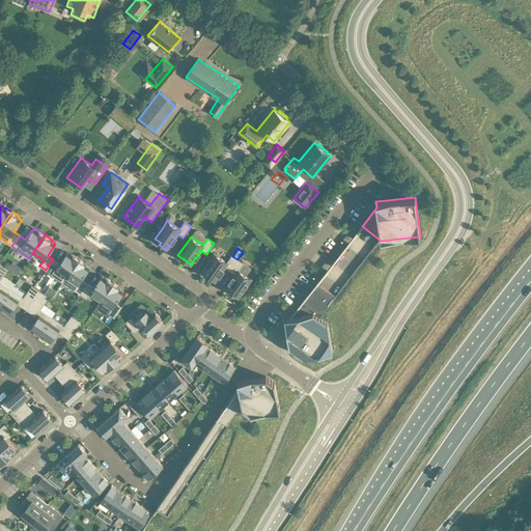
[(53,259),(46,270),(51,273),(51,274),(62,282),(79,258),(72,253),(71,254),(67,252),(59,263),(53,259)]
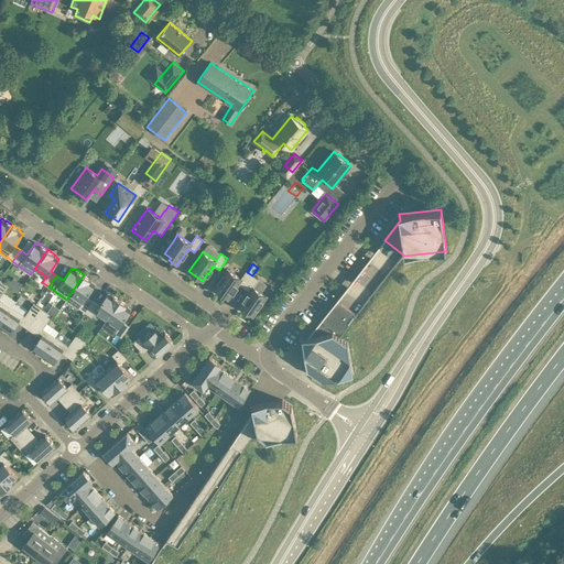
[(238,283),(243,288),(252,275),(247,272),(246,271),(241,279),(228,269),(224,275),(219,281),(219,282),(214,289),(228,299),(232,291),(234,292),(238,285),(237,285),(238,283)]
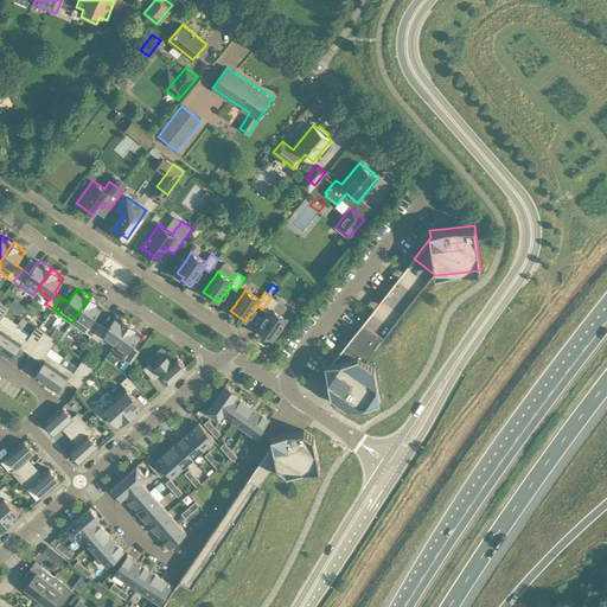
[(85,331),(91,336),(100,324),(94,319),(102,306),(98,302),(98,301),(90,295),(71,323),(85,332),(85,331)]
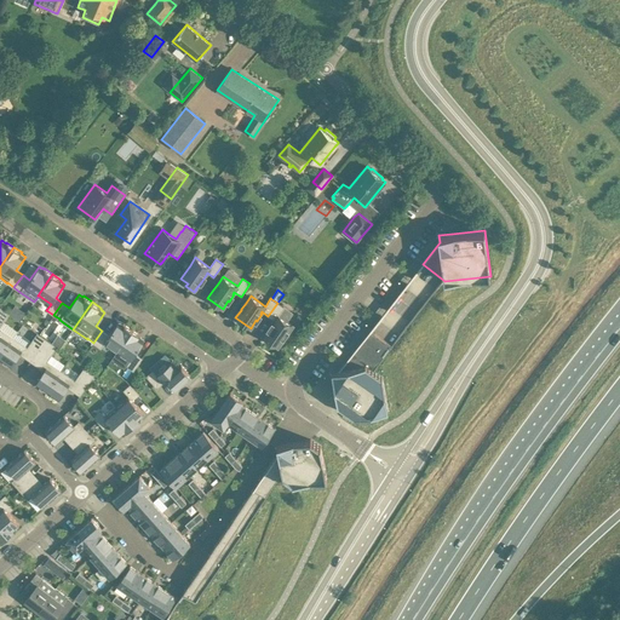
[(285,308),(277,303),(268,316),(274,320),(273,322),(273,321),(268,328),(268,329),(263,337),(277,346),(283,339),(288,332),(293,326),(279,315),(285,308)]
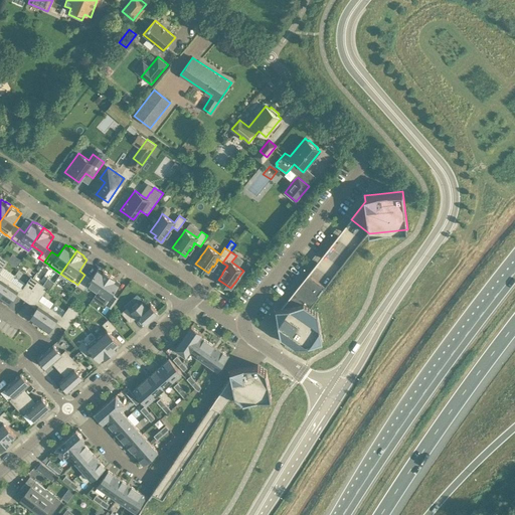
[(0,295),(11,280),(0,272),(0,271),(8,261),(0,254),(0,295)]
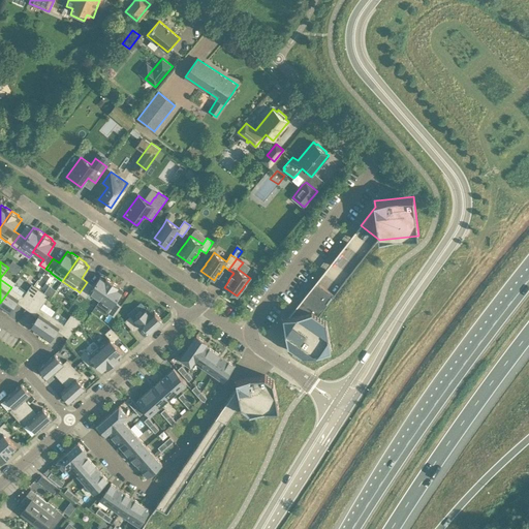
[(87,282),(80,292),(86,297),(89,291),(100,299),(113,281),(105,276),(104,277),(100,274),(93,285),(87,282)]
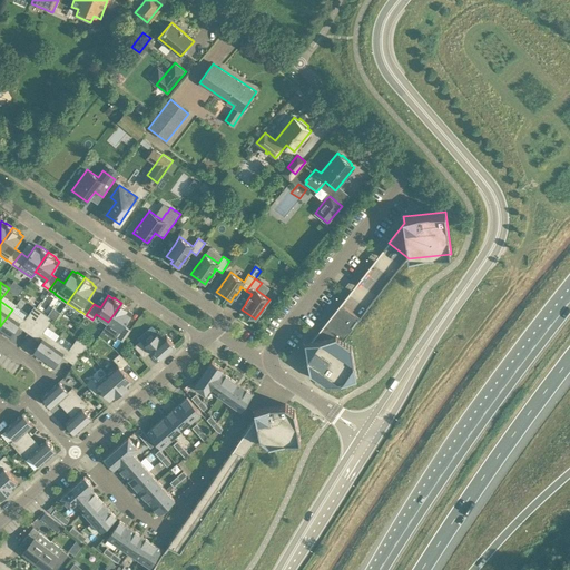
[(129,308),(121,303),(108,322),(119,331),(116,336),(123,341),(130,330),(124,325),(133,313),(128,310),(129,308)]
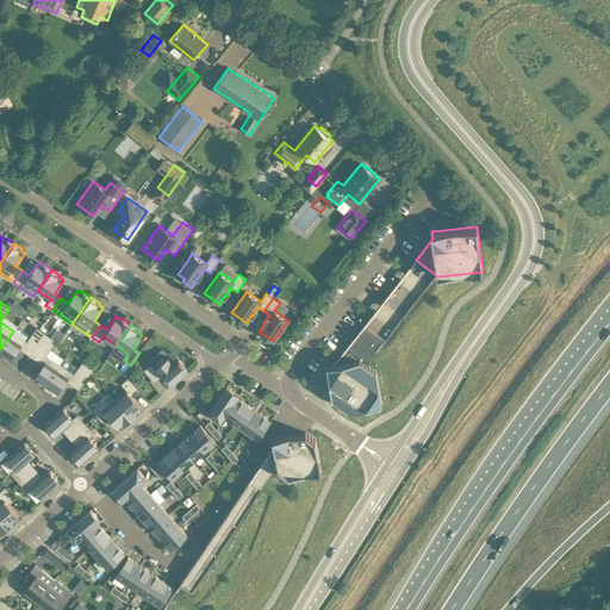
[(348,410),(383,404),(377,371),(368,366),(386,342),(365,324),(332,365),(327,366),(332,399),(348,410)]
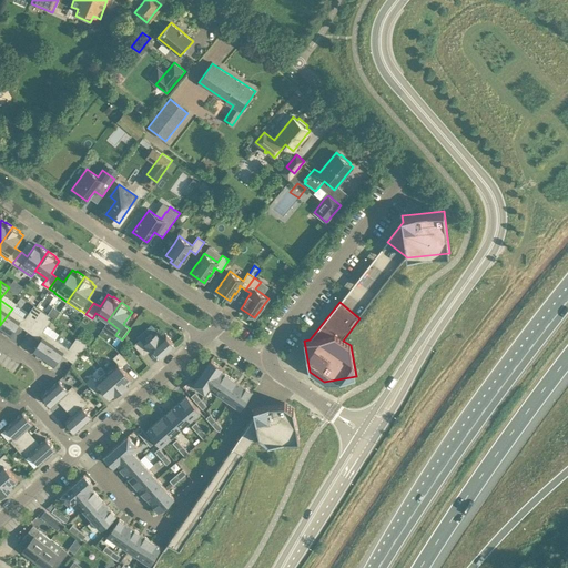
[(18,323),(29,331),(43,311),(33,305),(26,317),(12,308),(0,325),(0,327),(10,335),(18,323)]
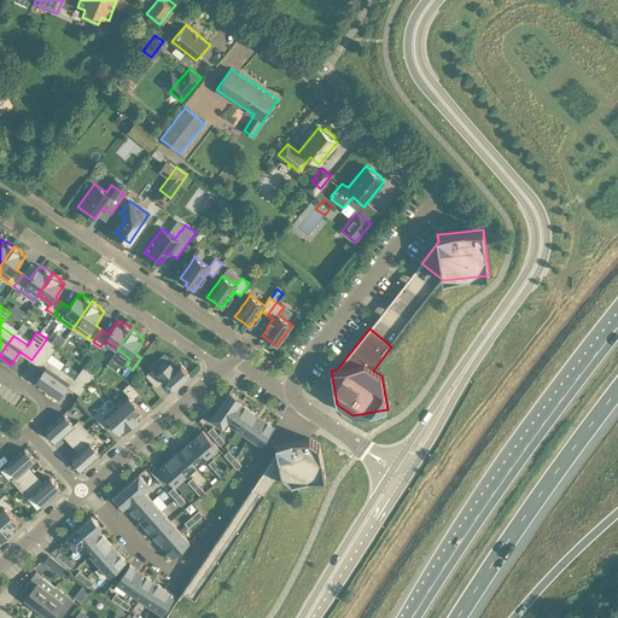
[(35,382),(47,389),(60,369),(47,360),(57,345),(47,338),(31,360),(44,368),(35,382)]
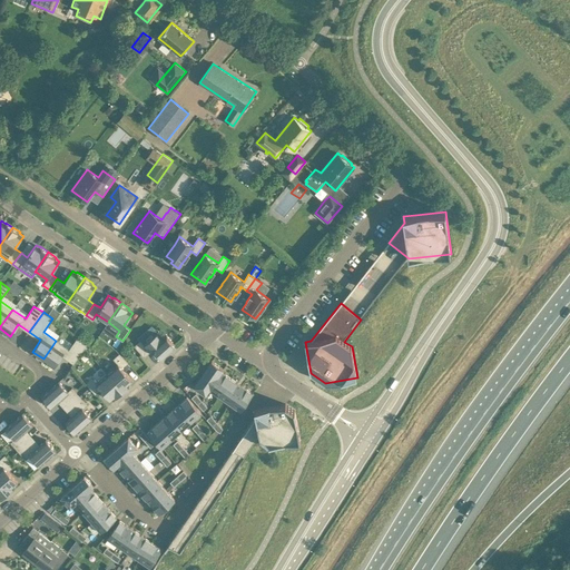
[(140,340),(134,345),(144,356),(154,349),(160,356),(175,344),(167,335),(164,338),(158,332),(144,344),(140,340)]
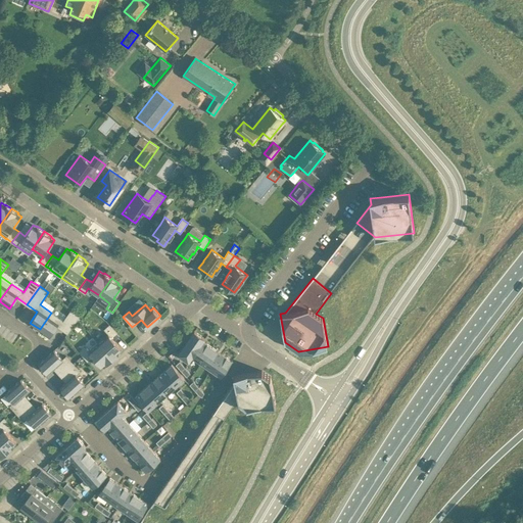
[(51,313),(40,329),(49,336),(56,326),(67,333),(80,315),(72,308),(63,321),(51,313)]
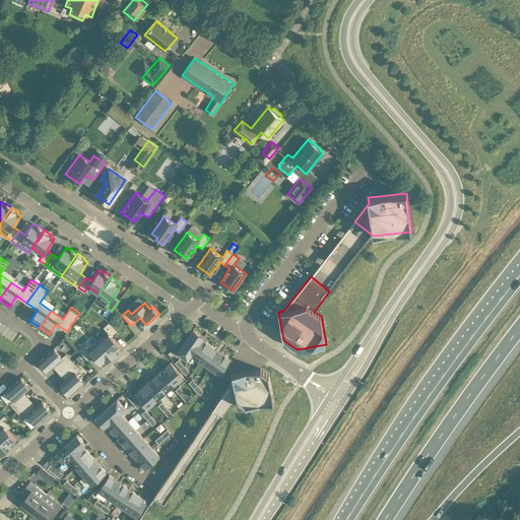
[(107,331),(98,340),(112,356),(118,350),(117,349),(121,346),(112,336),(117,332),(109,322),(104,327),(107,331)]
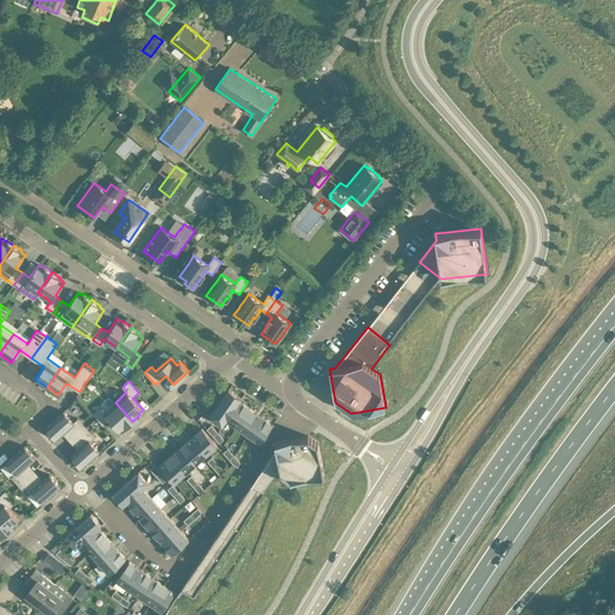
[(228,389),(219,402),(231,411),(239,400),(240,398),(228,389)]
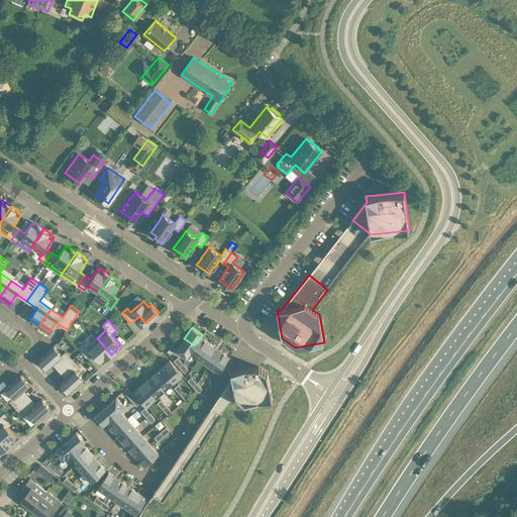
[(190,352),(199,358),(210,343),(201,336),(194,345),(190,352)]
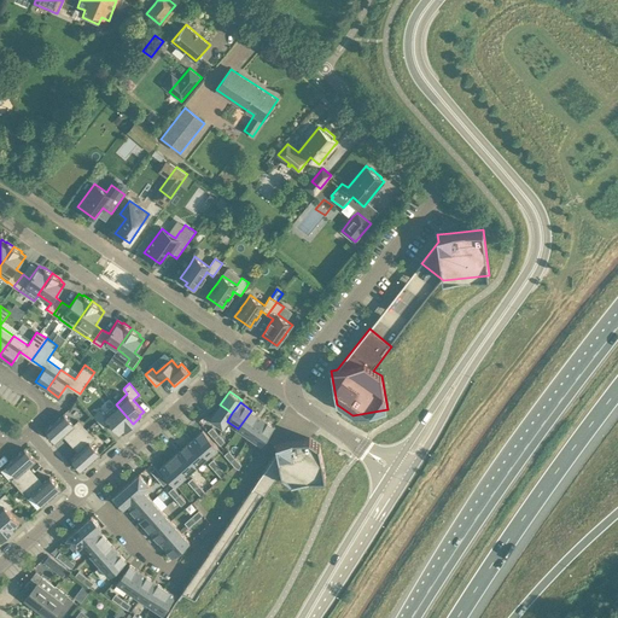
[(124,431),(133,424),(116,404),(104,415),(99,409),(93,415),(103,427),(109,421),(120,433),(124,430),(124,431)]
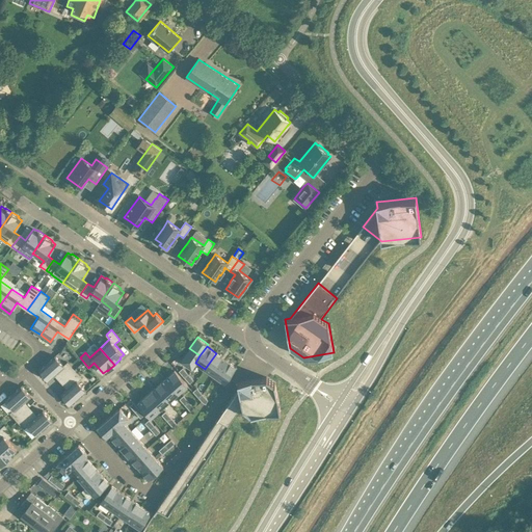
[(191,368),(195,363),(200,355),(189,348),(181,361),(191,368)]
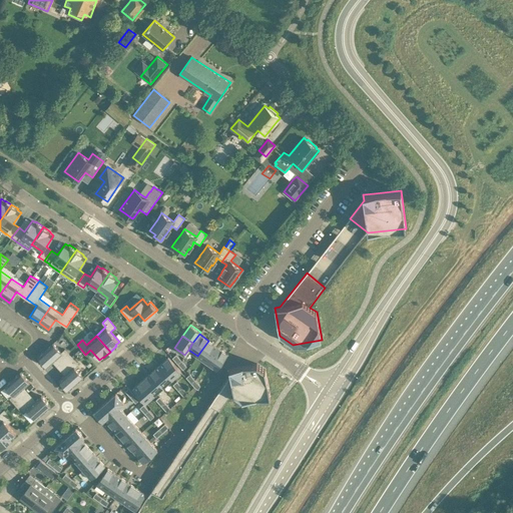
[(197,356),(206,363),(217,347),(208,341),(197,356)]
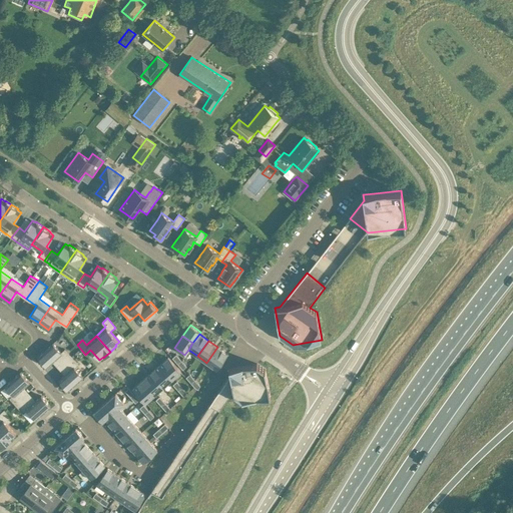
[(55,359),(61,366),(71,357),(65,349),(61,352),(53,343),(38,357),(47,367),(55,359)]
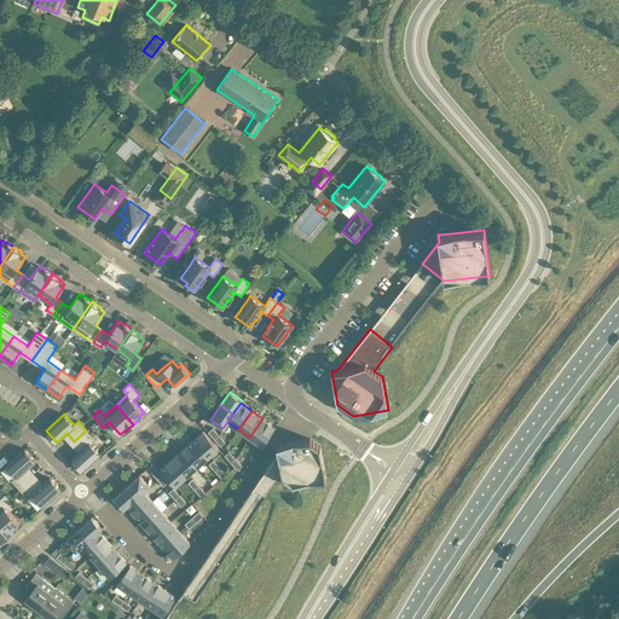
[(262,418),(249,438),(261,445),(275,427),(262,418)]
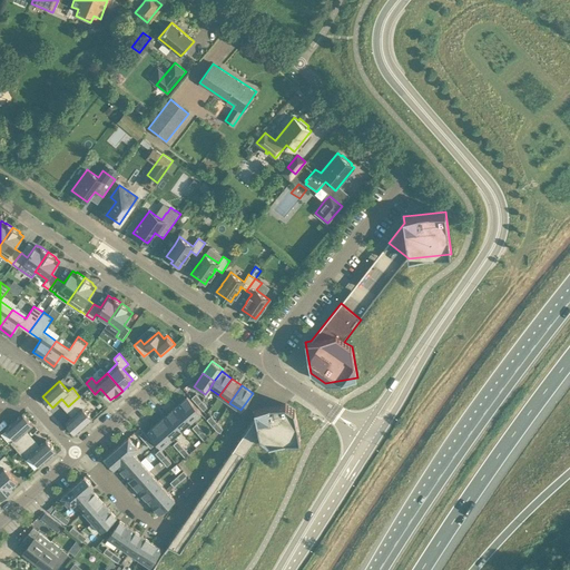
[(197,404),(202,400),(196,393),(192,397),(197,404)]
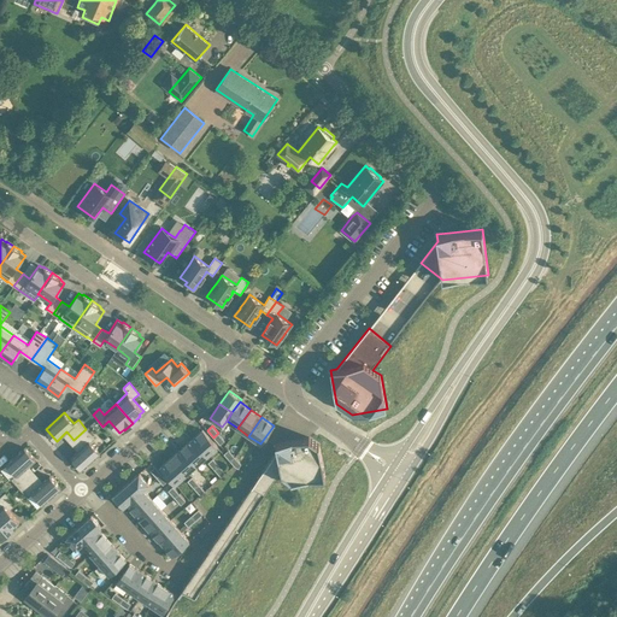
[(94,438),(86,429),(74,440),(81,448),(71,458),(82,470),(100,453),(90,442),(94,438)]
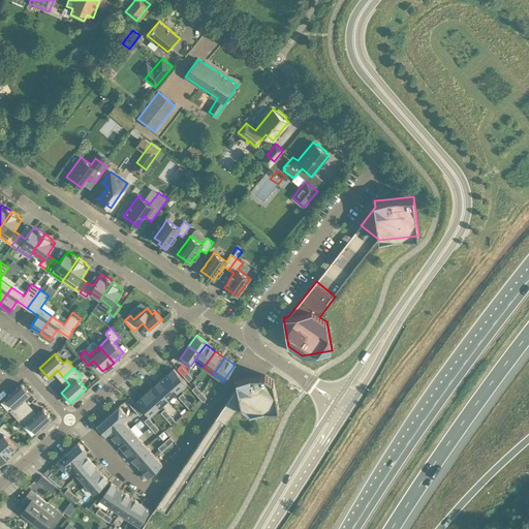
[(174,368),(164,376),(177,392),(186,383),(174,368)]
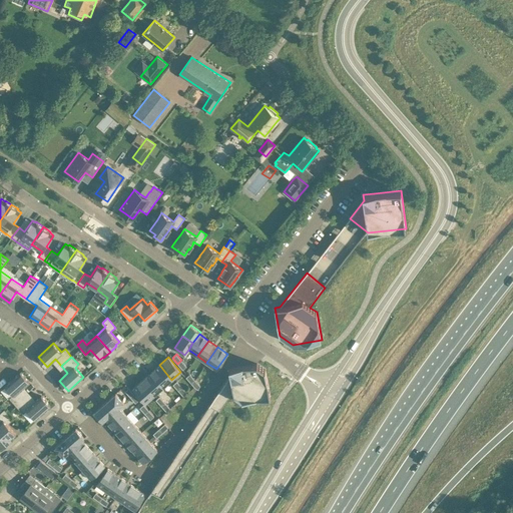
[(182,370),(186,366),(181,360),(177,364),(182,370)]
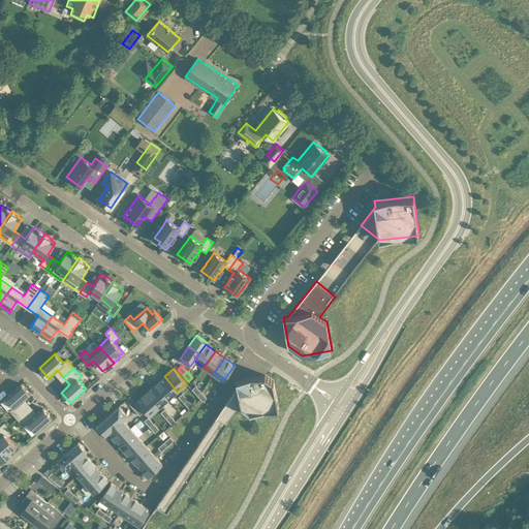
[(279,409),(274,380),(265,375),(236,380),(237,385),(216,416),(227,425),(227,424),(228,423),(241,404),(242,408),(250,414),(279,409)]
